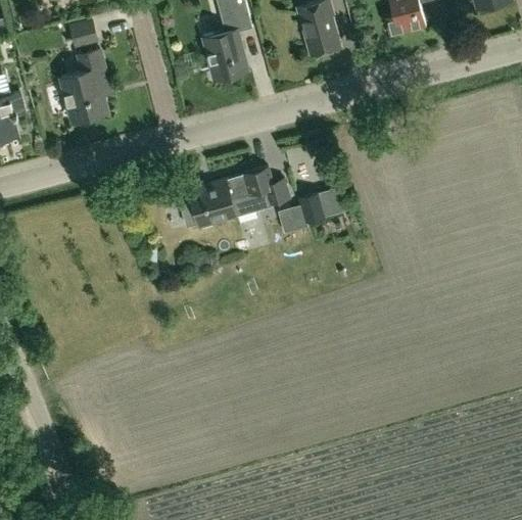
[(253,29),(244,0),(216,0),(225,32),(204,37),(212,65),(209,66),(212,79),(247,69),(237,33),(253,29)]
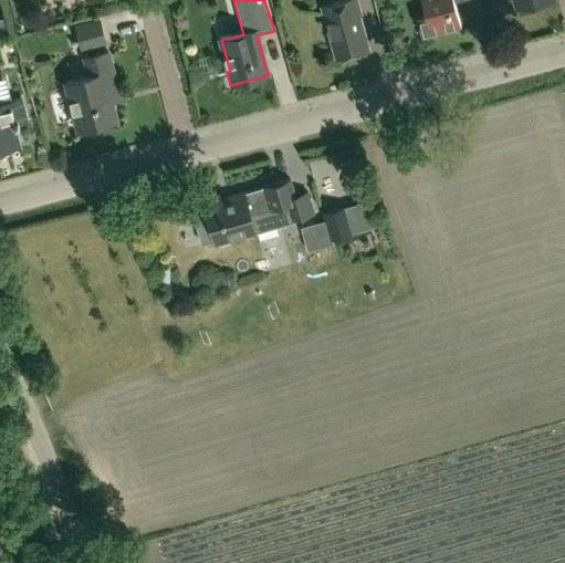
[(336,58),(365,49),(356,16),(358,14),(354,0),(343,0),(322,7),(336,58)]
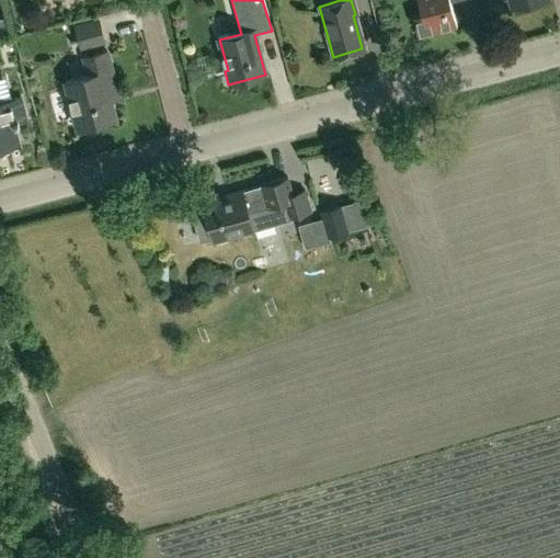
[(419,0),(424,20),(415,22),(420,38),(458,27),(452,3),(461,0),(419,0)]
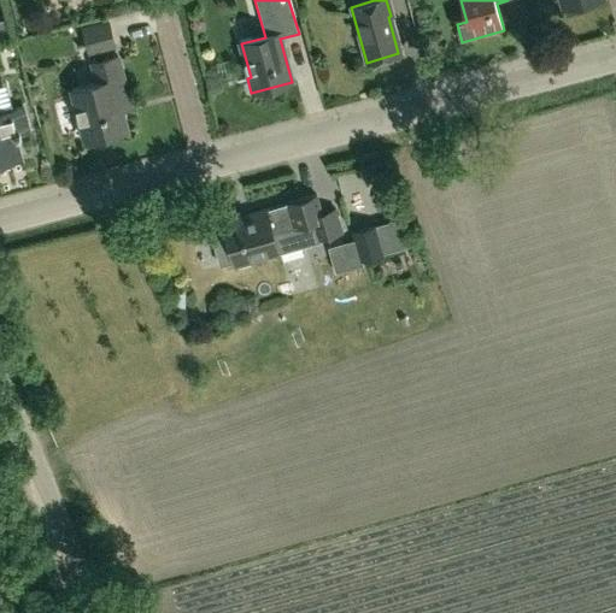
[(561,0),(564,11),(602,0),(561,0)]
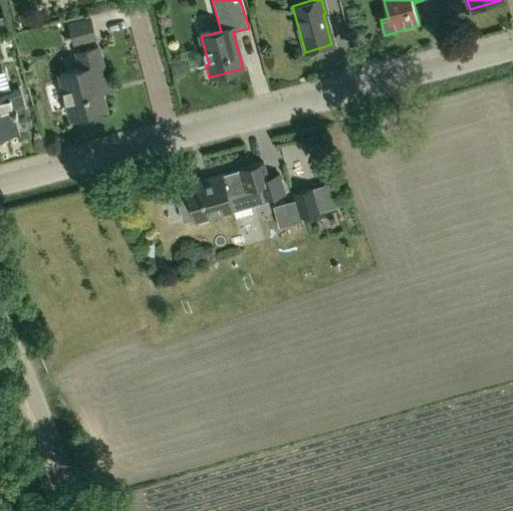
[(74,44),(96,38),(91,20),(69,26),(74,44)]
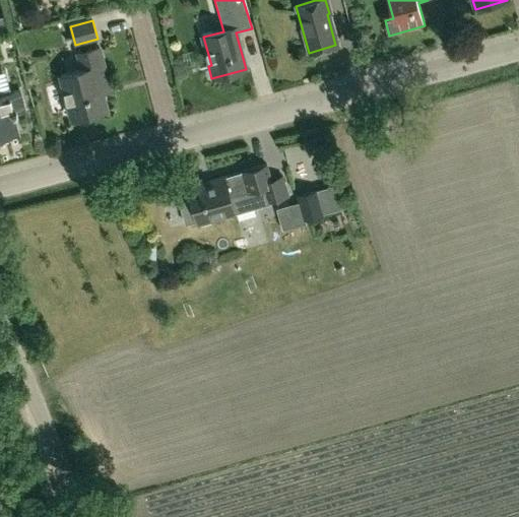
[(72,120),(107,111),(100,82),(108,79),(100,50),(78,56),(82,71),(60,76),(72,120)]
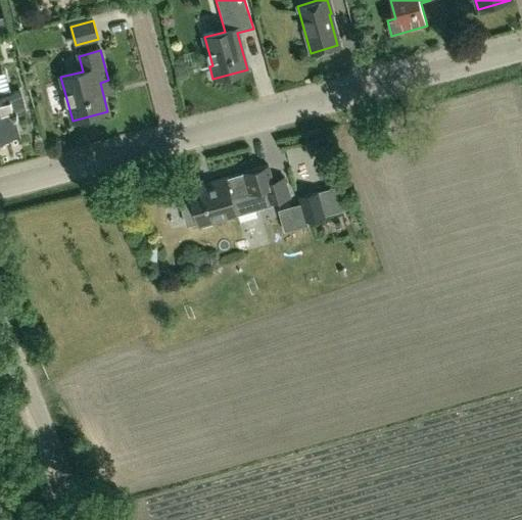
[(0,98),(0,140),(13,137),(9,120),(13,119),(13,117),(21,115),(15,95),(0,98)]
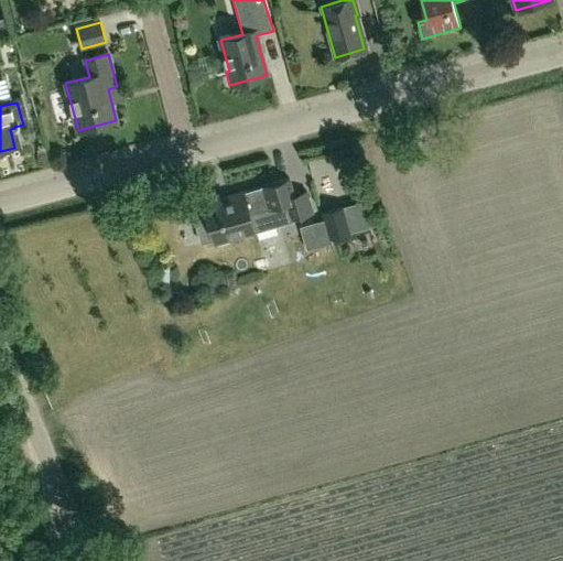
[(207,211),(193,214),(202,245),(216,240),(218,245),(256,233),(257,234),(293,223),(292,219),(315,213),(307,191),(294,195),(290,179),(244,193),(244,191),(205,203),(207,211)]
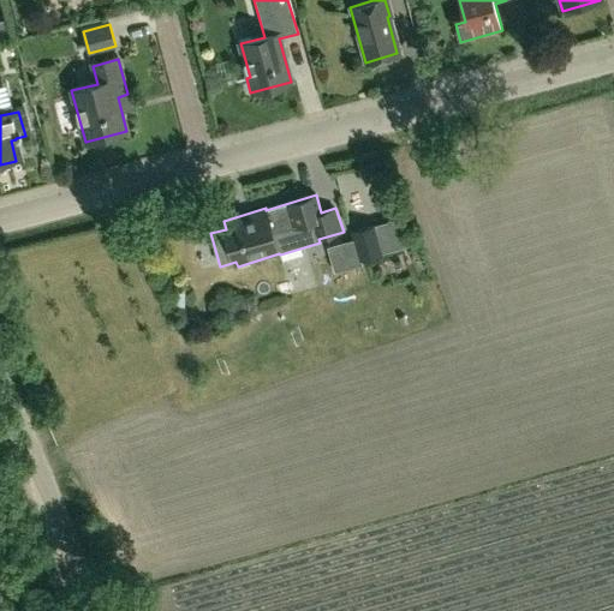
[(362,261),(383,255),(375,226),(351,233),(353,241),(359,261),(362,261)]
